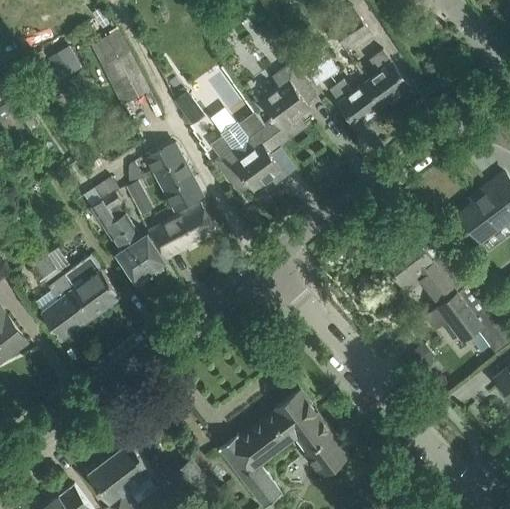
[(344,26),(333,33),(345,50),(369,32),(352,7),(338,17),(344,26)]
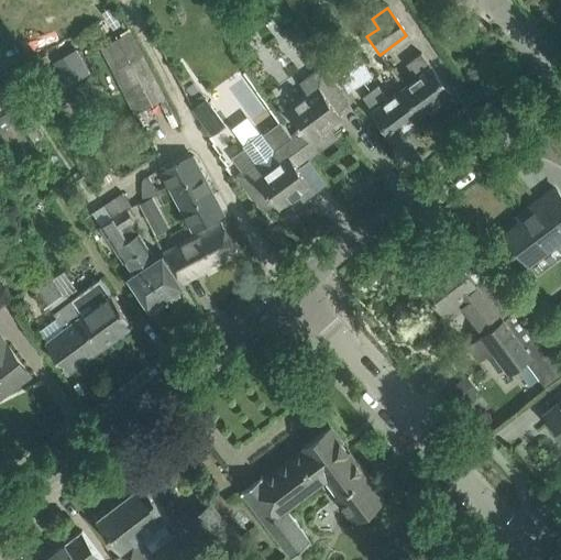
[(139,113),(163,100),(134,46),(122,53),(128,64),(116,70),(139,113)]
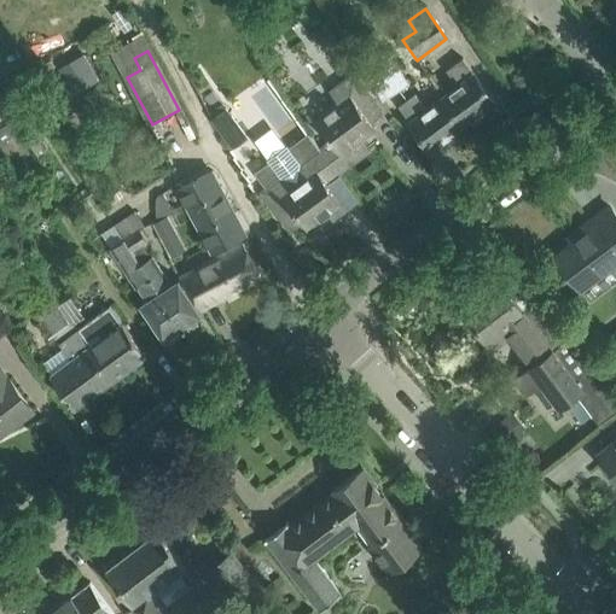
[(388,51),(359,69),(382,104),(411,85),(388,51)]
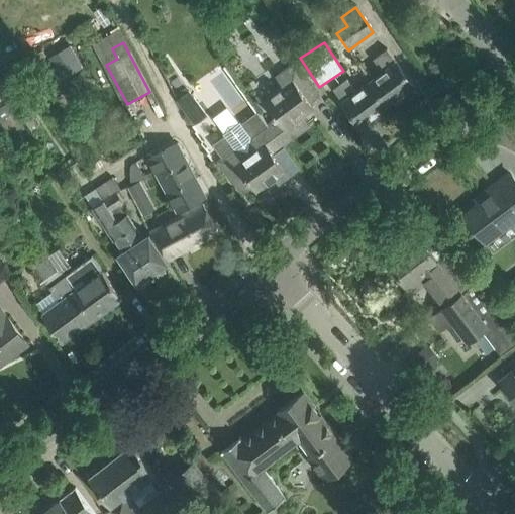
[(69,47),(45,63),(59,82),(82,67),(69,47)]
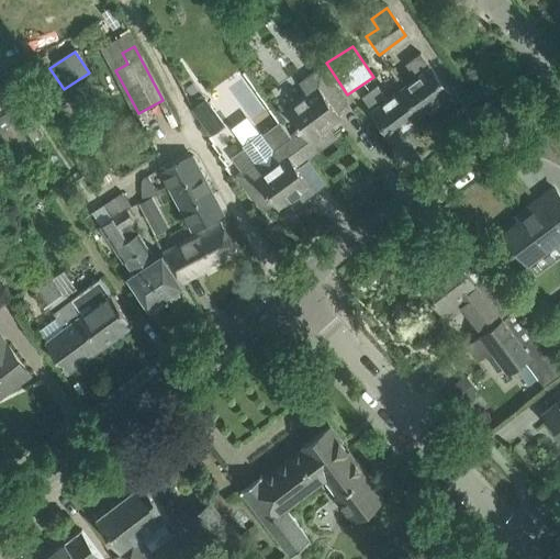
[(415,80),(401,92),(420,116),(449,94),(420,55),(404,66),(415,80)]
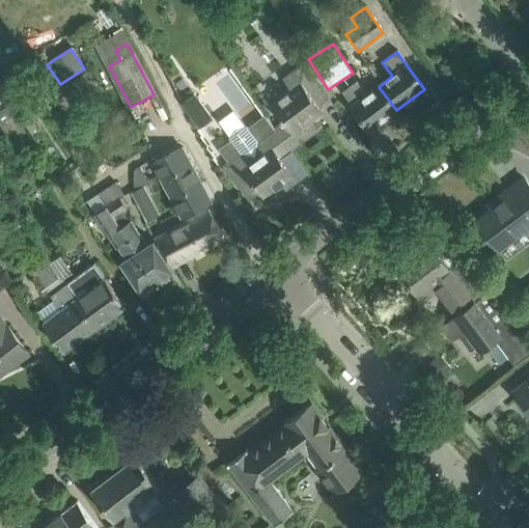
[(282,123),(272,131),(288,153),(316,132),(308,121),(321,112),(317,108),(328,100),(303,66),(281,82),(288,92),(270,106),(282,123)]
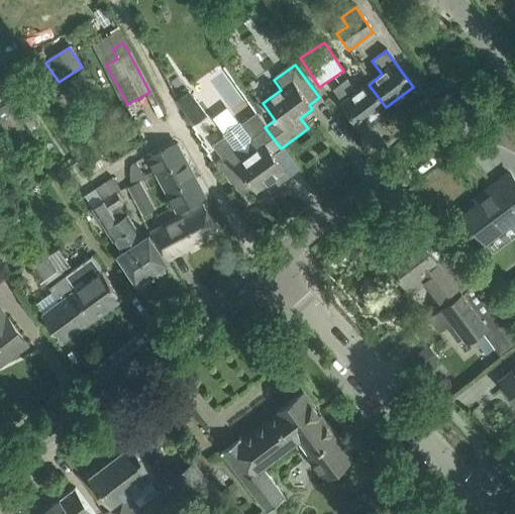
[(332,92),(358,127),(386,107),(369,85),(355,94),(345,81),(332,92)]
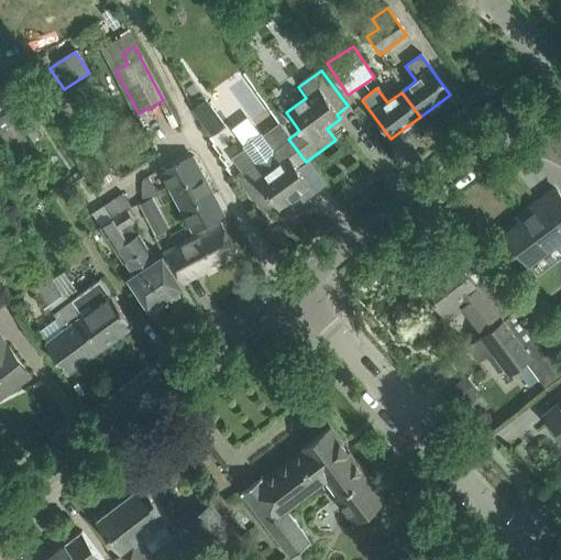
[(25,90),(4,106),(14,121),(35,106),(25,90)]
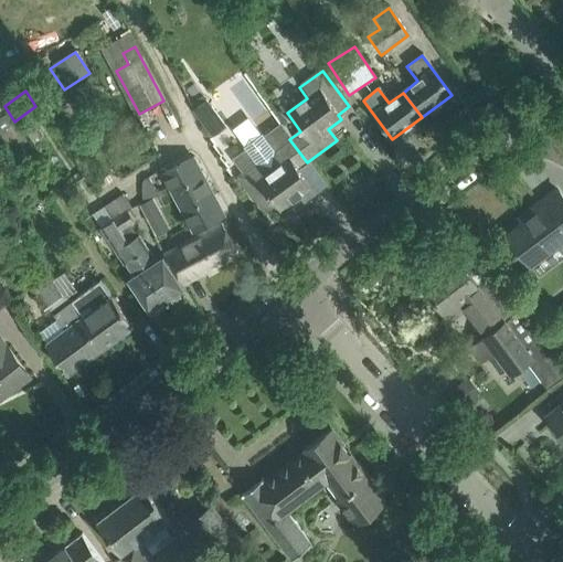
[(206,101),(192,110),(212,138),(226,128),(206,101)]
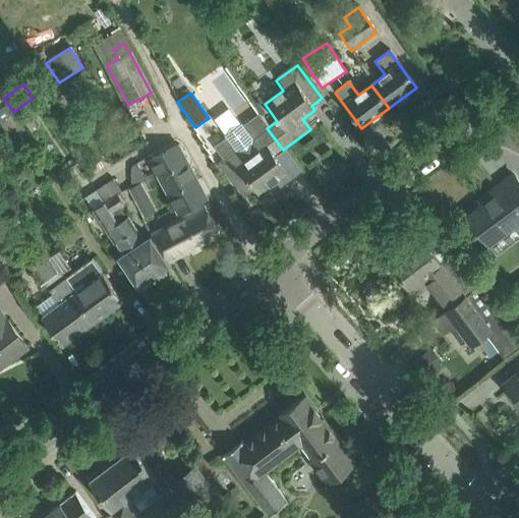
[(0,121),(13,112),(4,98),(0,101),(0,121)]
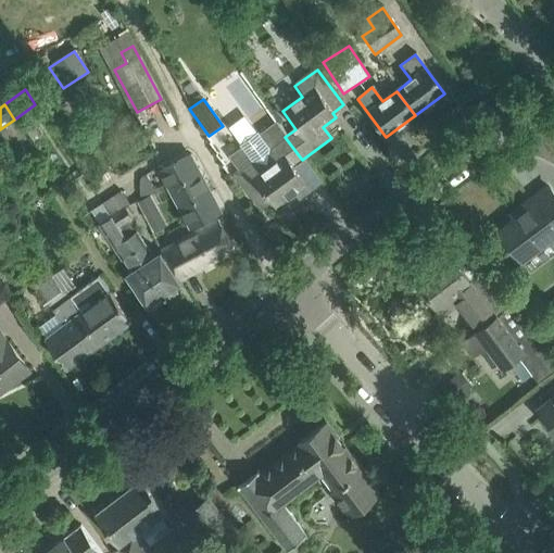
[(292,167),(302,160),(285,137),(233,175),(260,211),(271,203),(274,209),(305,186),(292,167)]
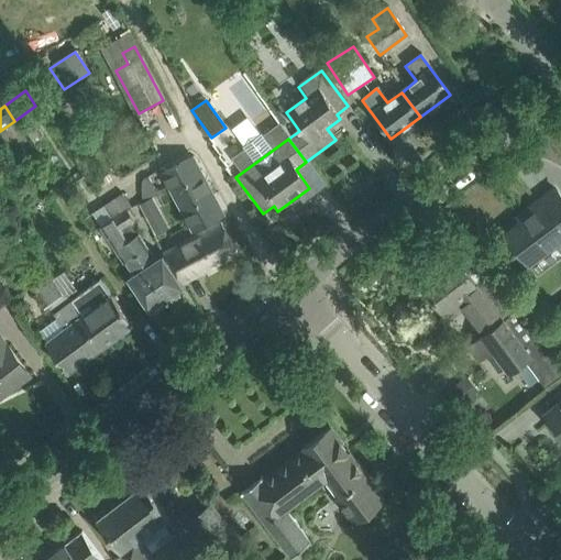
[(220,216),(199,177),(189,158),(162,174),(191,231),(220,216)]
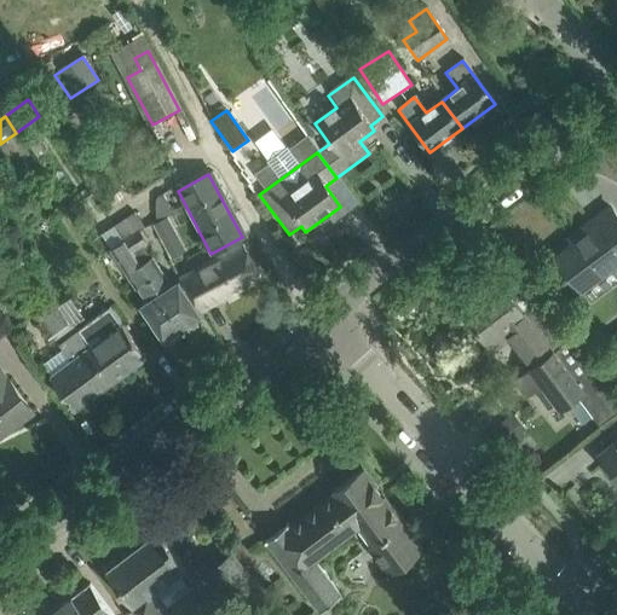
[(163,198),(154,203),(154,224),(171,214),(163,198)]
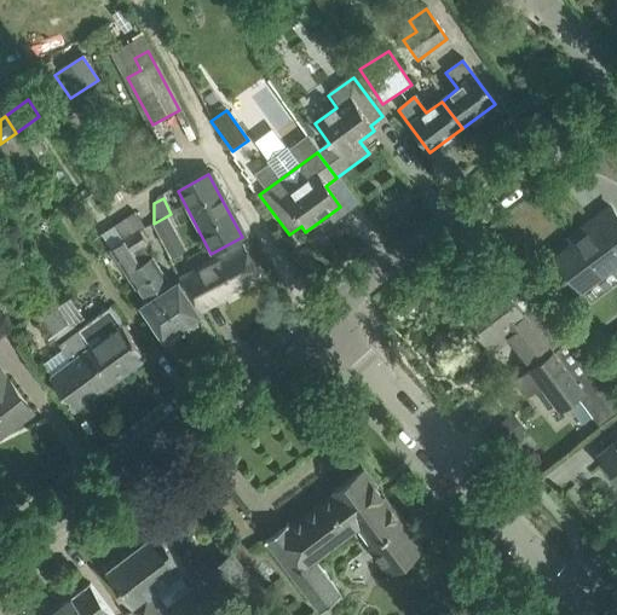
[(590,232),(555,260),(589,305),(616,282),(616,221),(609,210),(586,226),(590,232)]
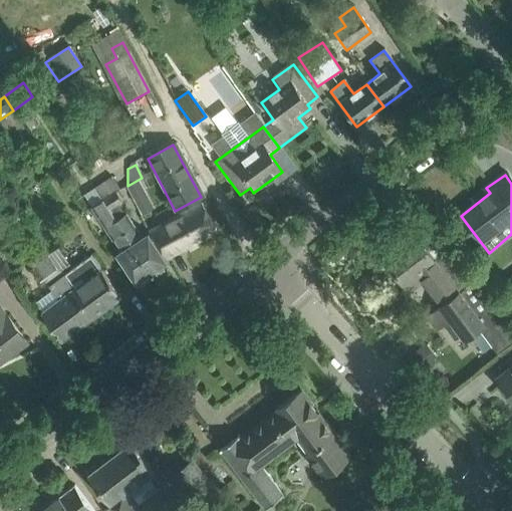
[(94,189),(102,201),(108,211),(120,204),(114,194),(117,192),(109,179),(94,189)]
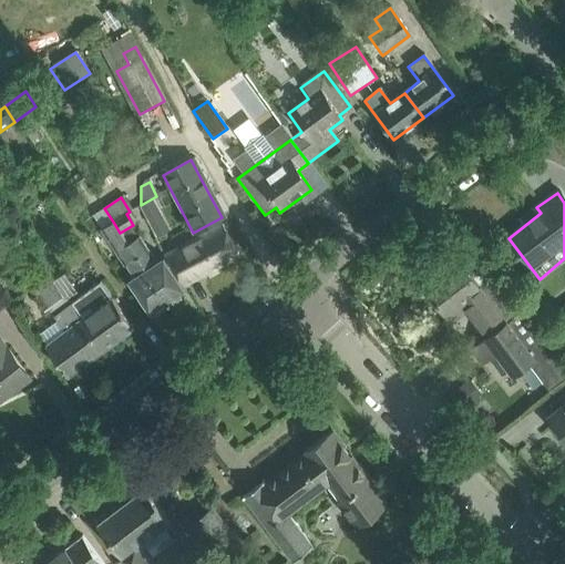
[(155,198),(141,206),(155,237),(171,229),(155,198)]
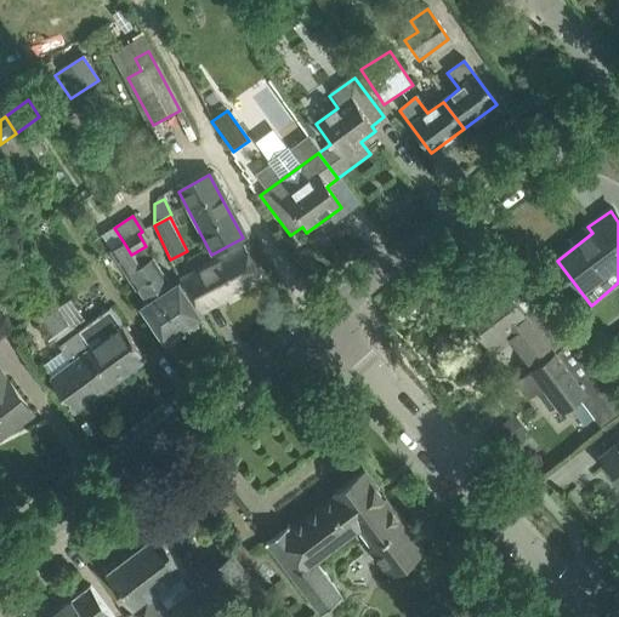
[(183,333),(140,268),(131,255),(124,243),(114,228),(100,238),(146,306),(140,309),(164,346),(183,333)]
